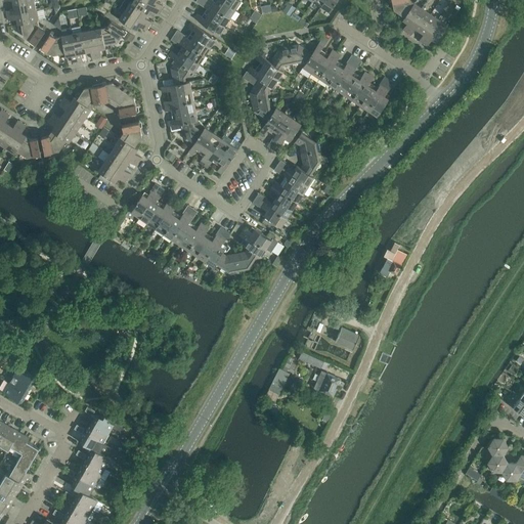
[(14,9),(6,11),(7,15),(40,9),(40,8),(36,8),(34,0),(13,4),(14,9)]
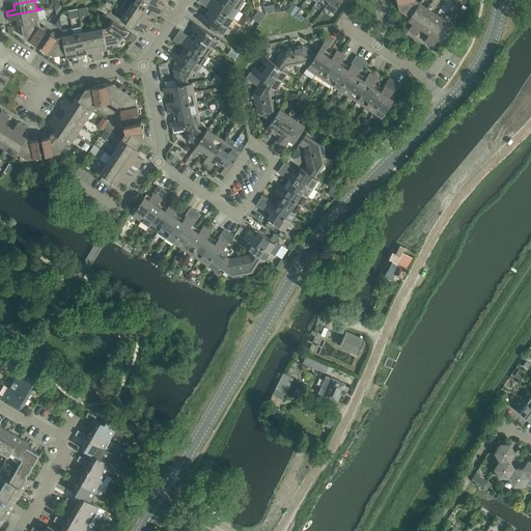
[(154,23),(146,18),(149,14),(132,2),(129,0),(127,0),(122,7),(127,10),(150,27),(154,23)]
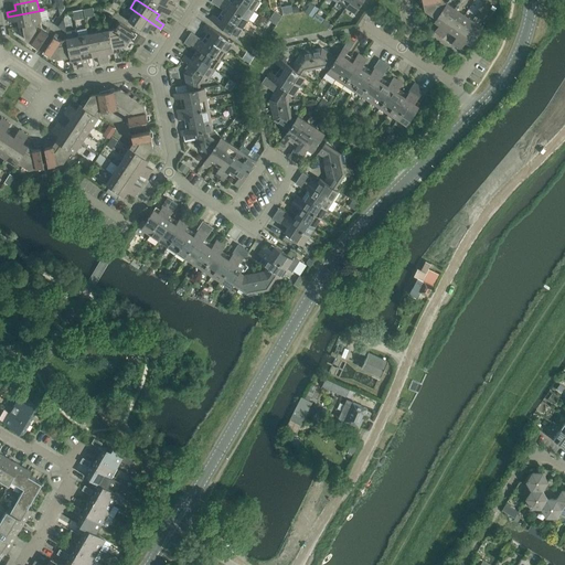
[(162,10),(169,14),(172,11),(156,0),(141,0),(140,2),(159,14),(162,10)]
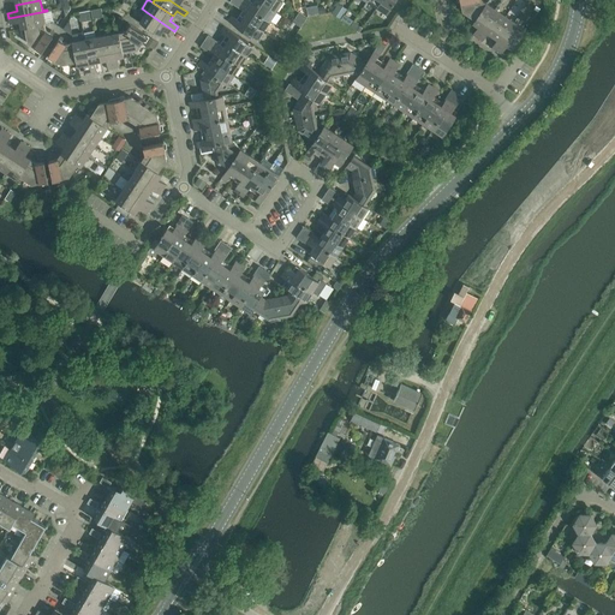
[(191,7),(183,1),(183,0),(169,0),(187,12),(191,7)]
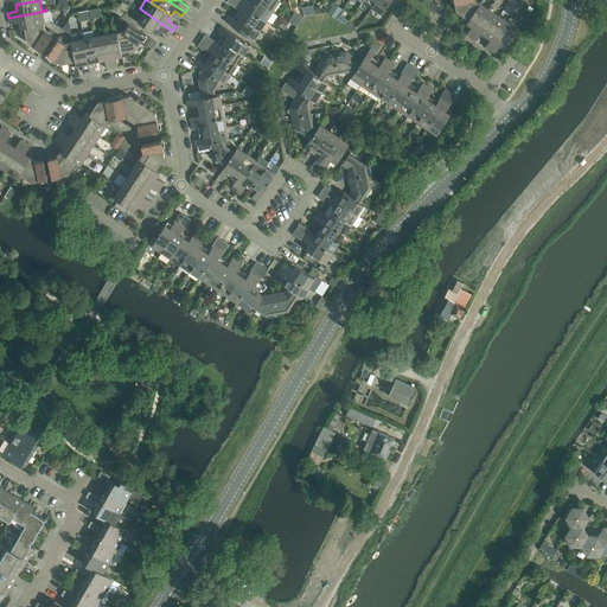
[(228,0),(227,2),(243,12),(240,17),(261,30),(267,20),(236,0),(228,0)]
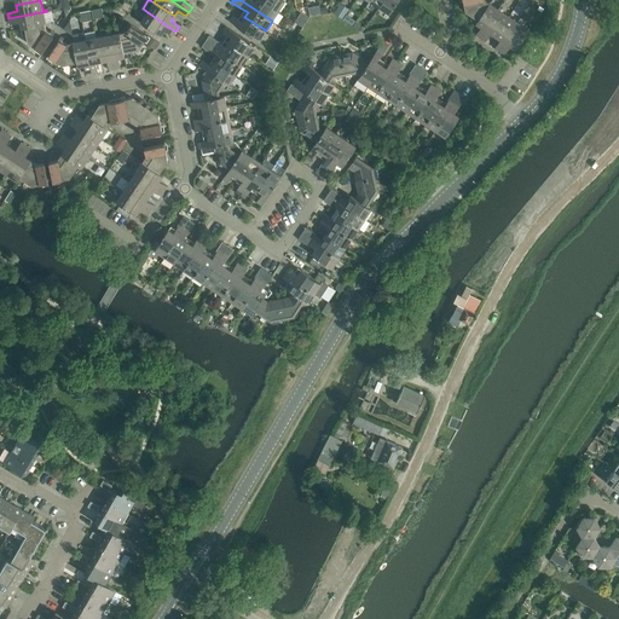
[(255,0),(255,1),(253,0),(241,0),(272,21),(278,11),(261,0),(255,0)]
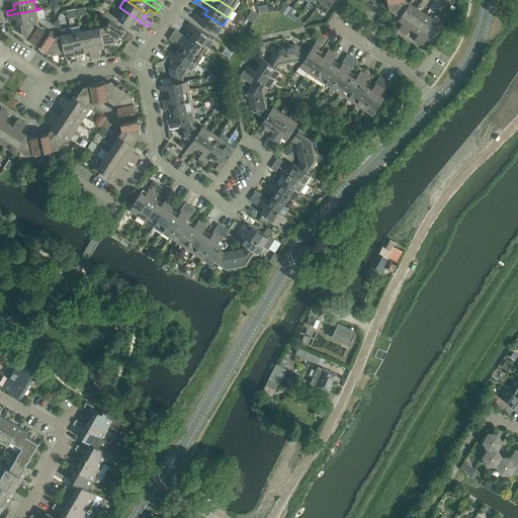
[(239,1),(237,0),(219,0),(233,9),(239,1)]
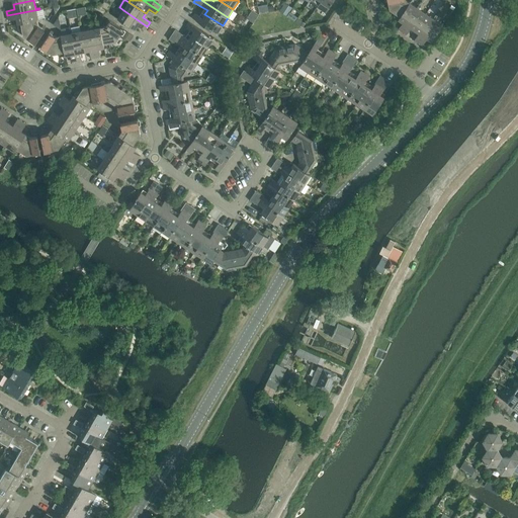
[(321,0),(318,6),(326,11),(333,0),(321,0)]
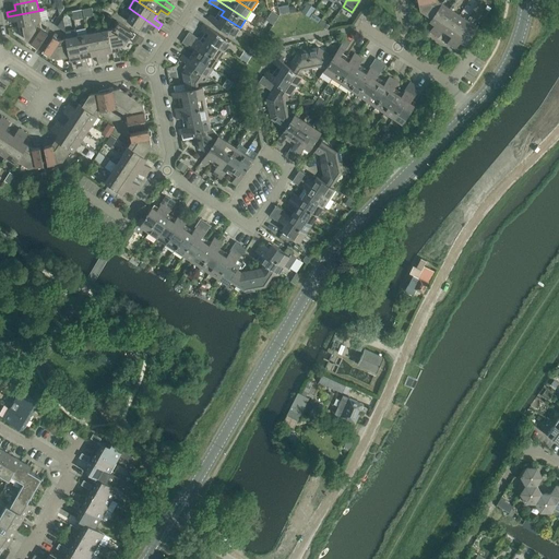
[(418,0),(420,11),(426,14),(425,18),(430,22),(442,3),(438,0),(418,0)]
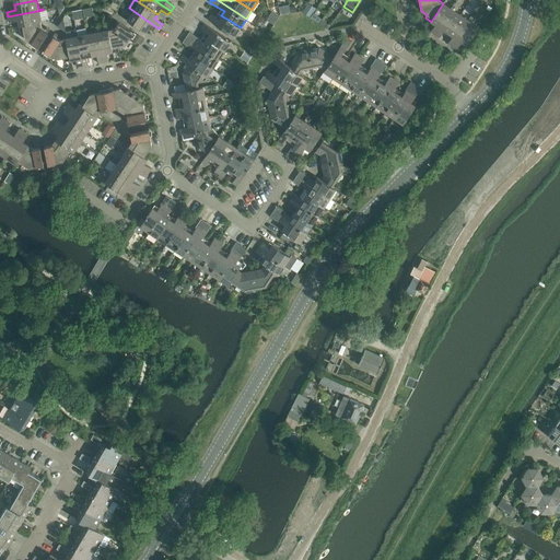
[(435,24),(431,32),(435,35),(454,6),(454,4),(451,8),(443,3),(431,22),(435,24)]
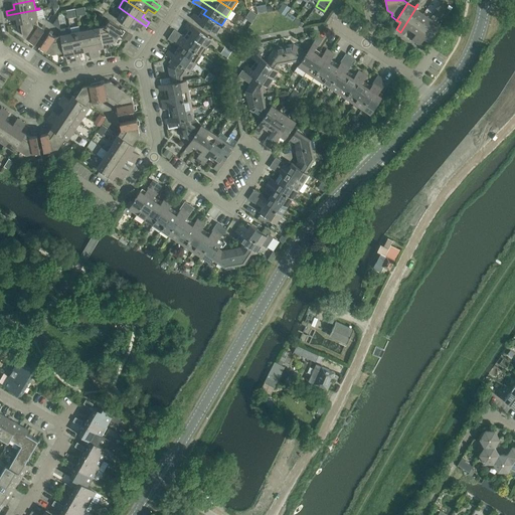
[(404,34),(408,28),(412,30),(423,13),(416,9),(418,5),(417,5),(400,32),(404,34)]
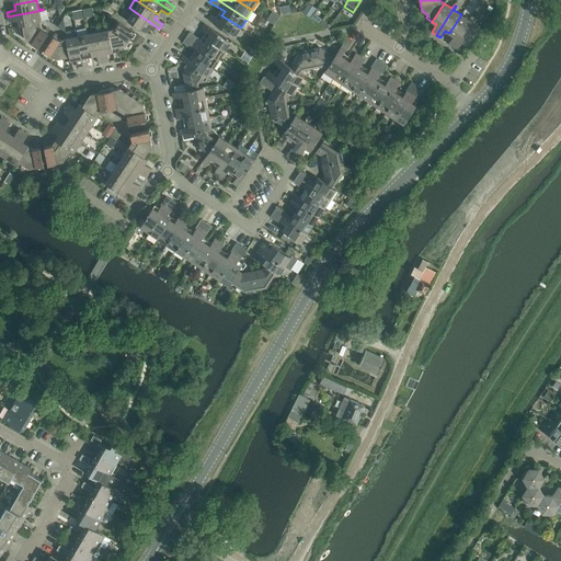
[(313,11),(306,7),(302,12),(310,16),(313,11)]
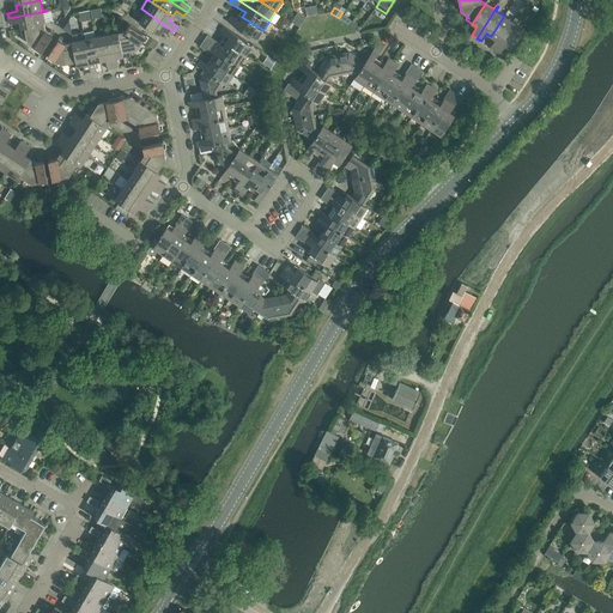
[(10,24),(19,22),(20,28),(44,23),(43,13),(47,12),(47,11),(8,18),(10,24)]
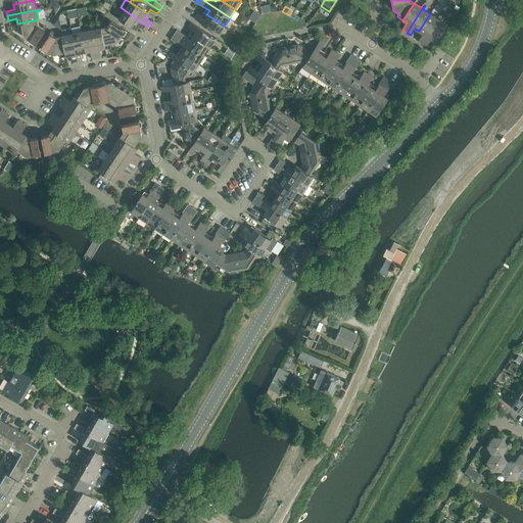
[(77,9),(67,10),(69,18),(78,17),(77,9)]
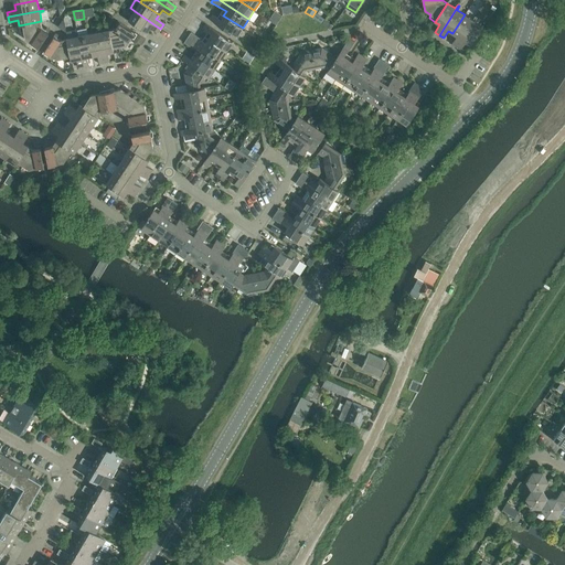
[(147,32),(150,28),(158,33),(160,29),(135,11),(128,20),(147,32)]
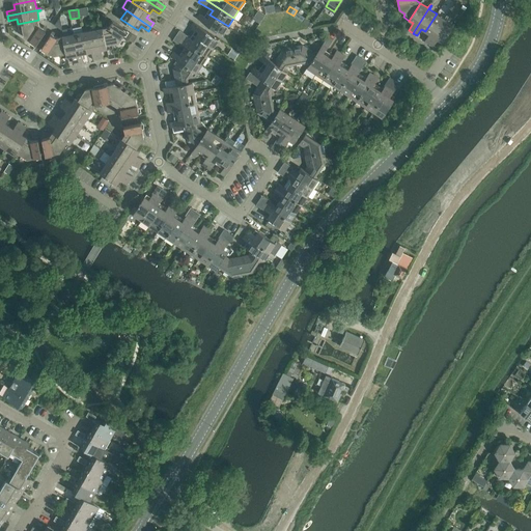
[(258,10),(253,19),(260,23),(266,15),(258,10)]
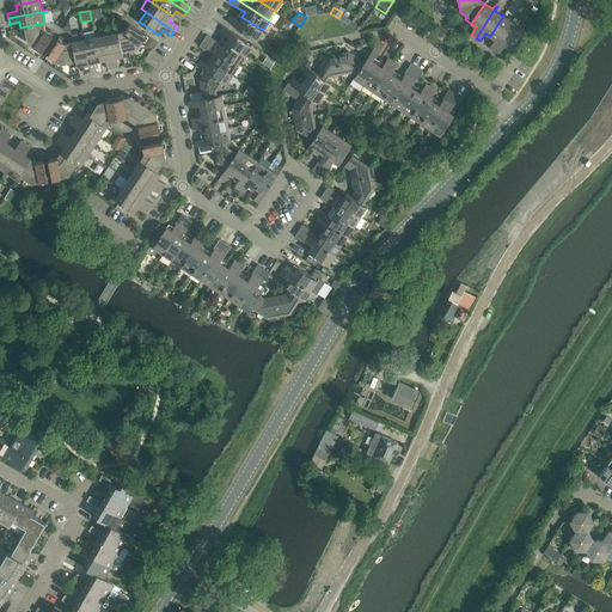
[(343,13),(340,19),(348,25),(352,20),(343,13)]
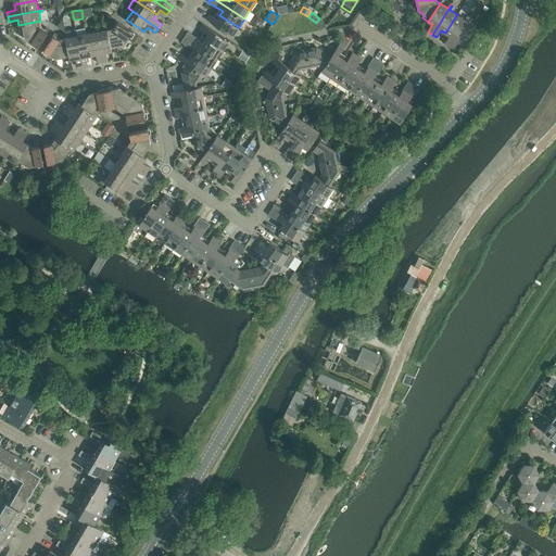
[(217,20),(209,14),(206,19),(232,36),(239,27),(219,15),(217,20)]
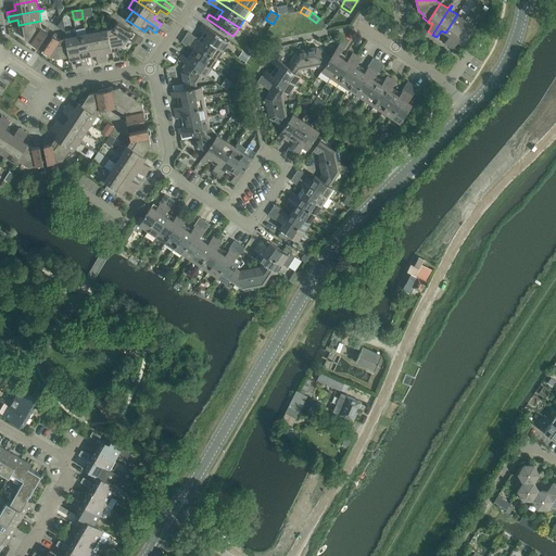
[(457,14),(445,33),(450,36),(445,43),(450,46),(466,21),(468,16),(465,20),(457,14)]
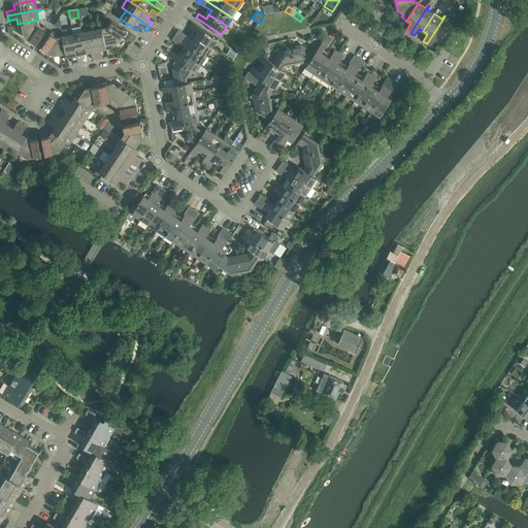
[(442,20),(427,43),(431,46),(435,39),(439,42),(452,25),(443,20),(446,17),(444,15),(442,20)]
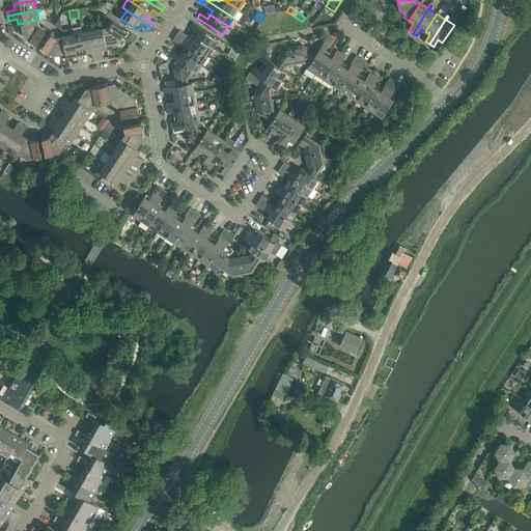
[(19,30),(23,30),(24,36),(36,45),(47,28),(45,26),(44,28),(39,26),(38,20),(18,24),(19,30)]
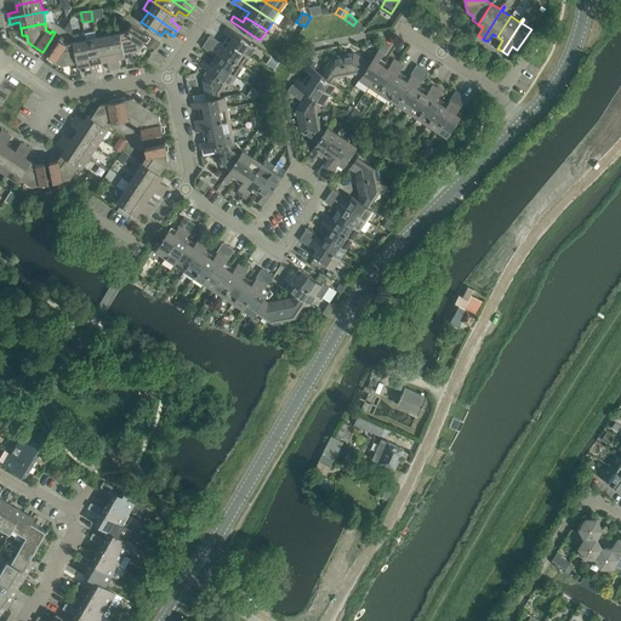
[(149,35),(130,23),(127,27),(130,28),(127,32),(120,33),(125,57),(132,56),(131,52),(140,50),(149,35)]
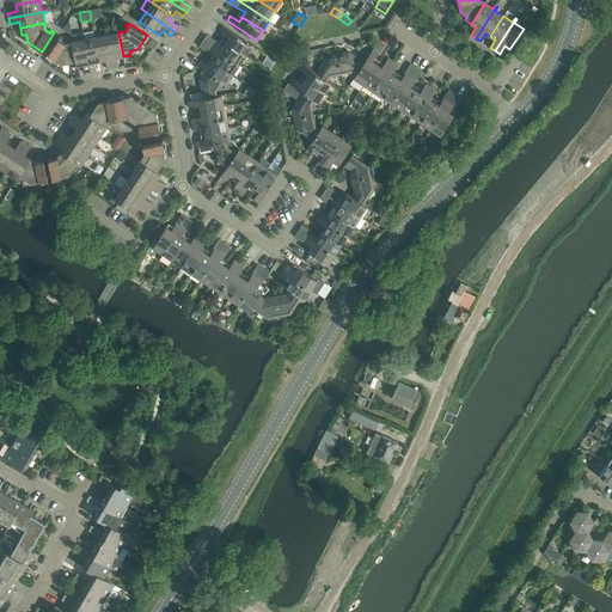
[(252,46),(224,26),(220,31),(228,37),(226,41),(246,55),(252,46)]
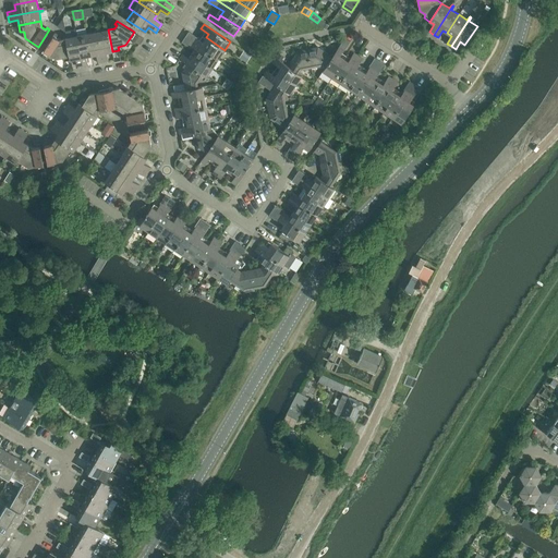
[(97,55),(98,63),(104,62),(96,27),(95,27),(96,32),(87,34),(92,56),(97,55)]
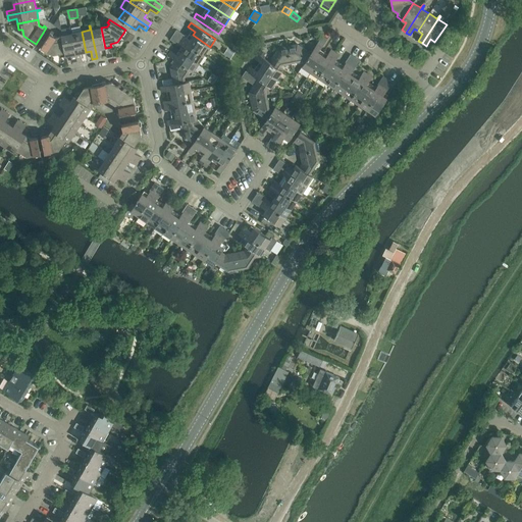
[(102,57),(100,49),(105,48),(101,28),(92,30),(91,25),(90,25),(97,58),(102,57)]
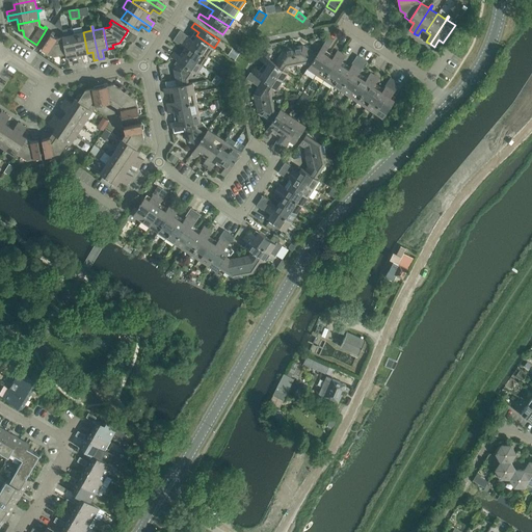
[(73,56),(74,64),(79,63),(73,30),(72,30),(72,34),(63,36),(68,57),(73,56)]
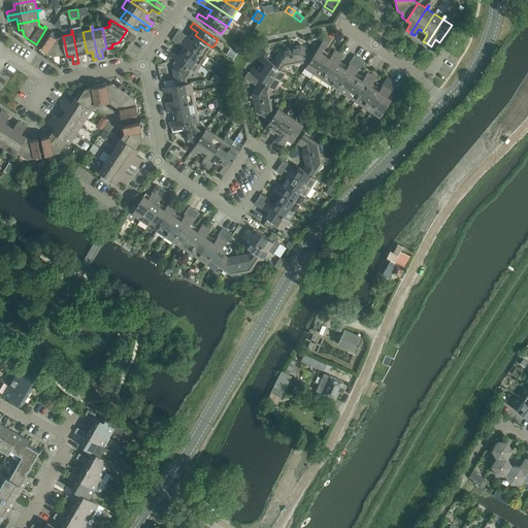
[(84,62),(81,54),(87,53),(83,32),(73,34),(73,30),(72,30),(78,63),(84,62)]
